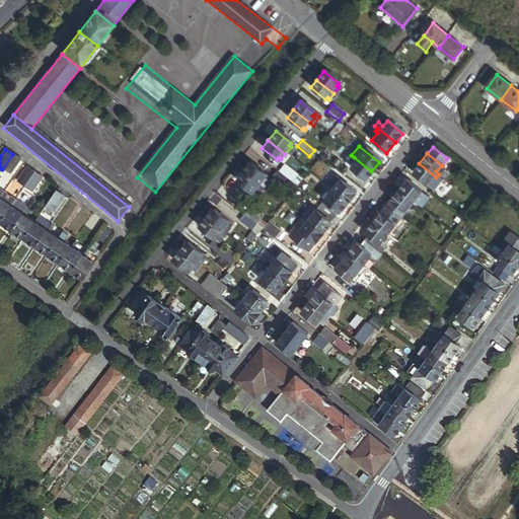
[(9,174),(19,159),(12,154),(2,169),(9,174)]
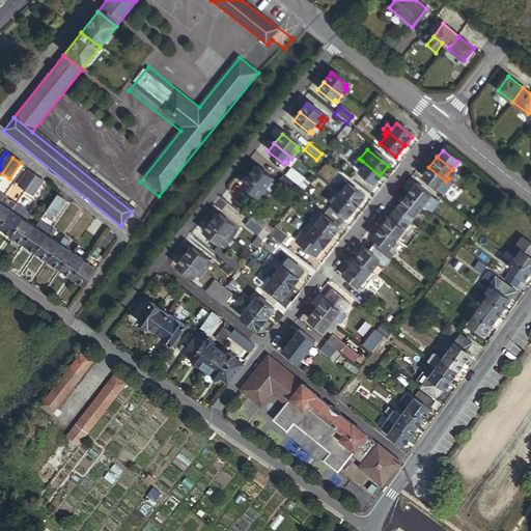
[(288,167),(295,160),(291,158),(287,163),(285,161),(283,163),(288,167)]
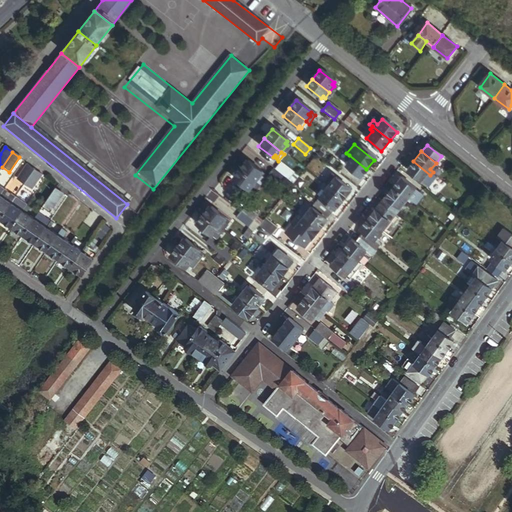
[(366,169),(349,155),(347,158),(349,160),(348,161),(343,167),(358,179),(366,169)]
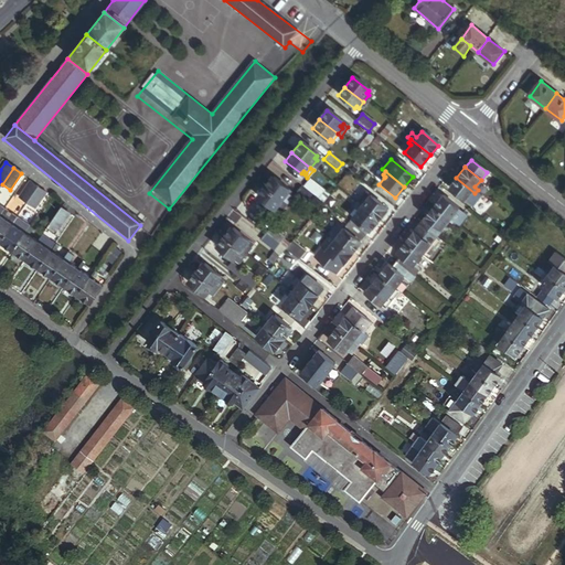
[(287,193),(288,191),(272,178),(264,187),(284,202),(289,194),(287,193)]
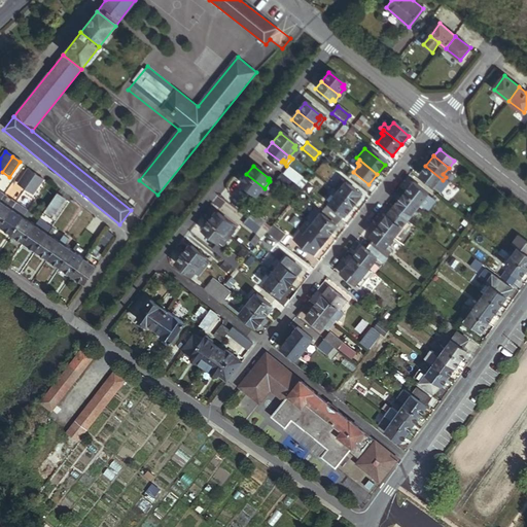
[(443,180),(425,166),(418,175),(440,192),(444,188),(436,182),(438,180),(442,182),(443,180)]
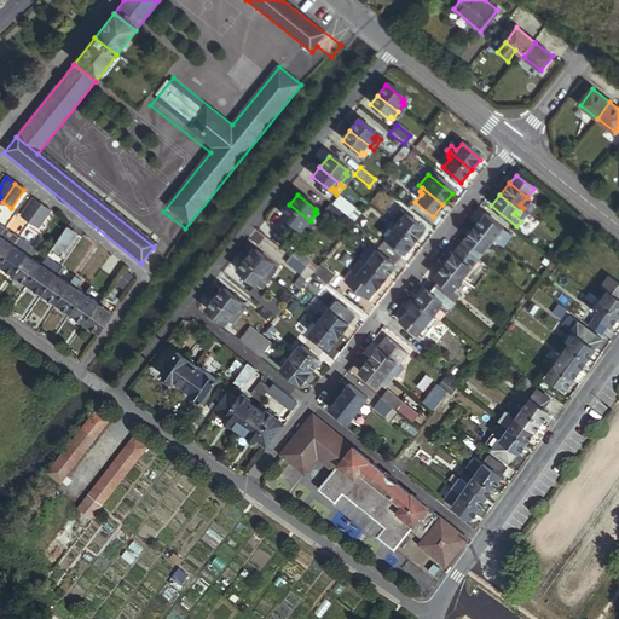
[(353,210),(336,198),(330,206),(346,219),(353,210)]
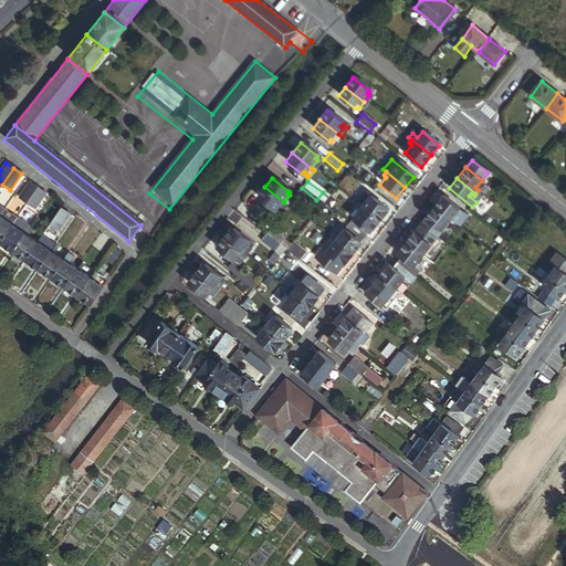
[(25,203),(37,188),(29,182),(18,199),(25,203)]
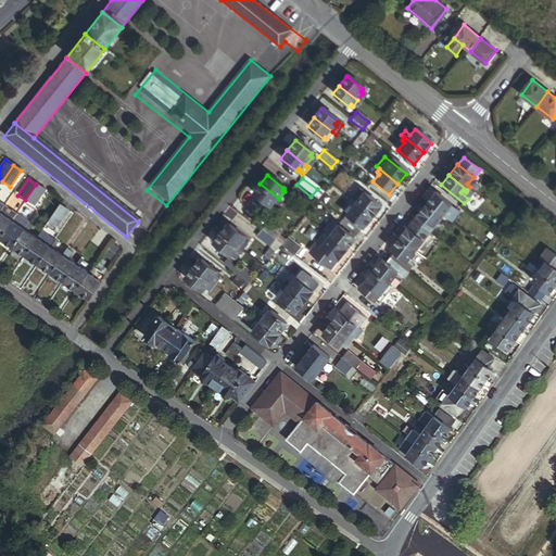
[(279,199),(260,184),(252,193),(268,206),(270,203),(274,205),(279,199)]
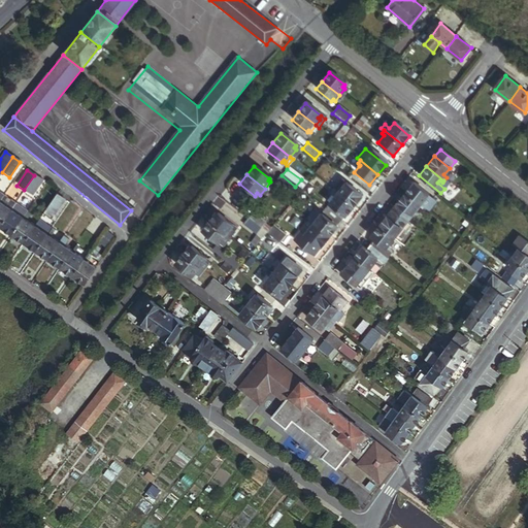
[(31,195),(42,180),(34,175),(24,190),(31,195)]
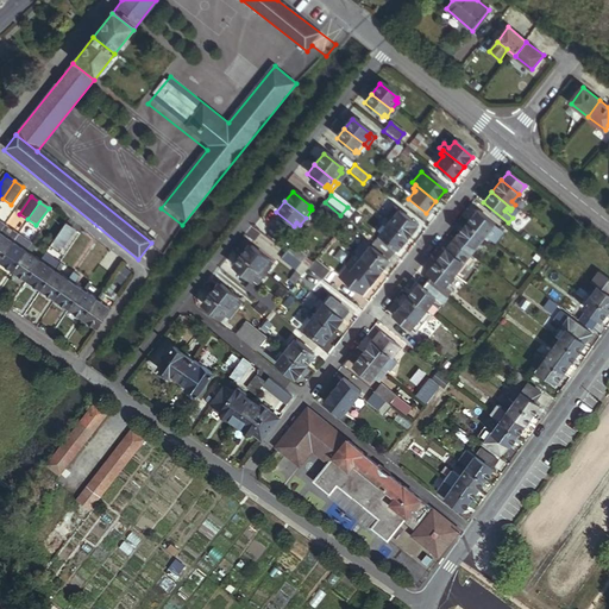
[(346,219),(352,212),(347,207),(340,215),(346,219)]
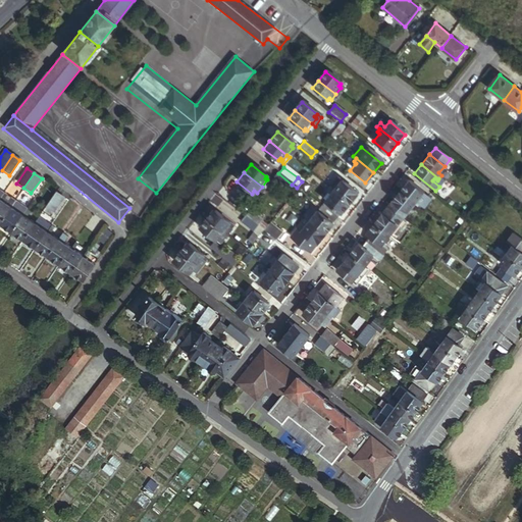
[(335,189),(341,183),(335,178),(328,188),(330,190),(332,187),(335,189)]
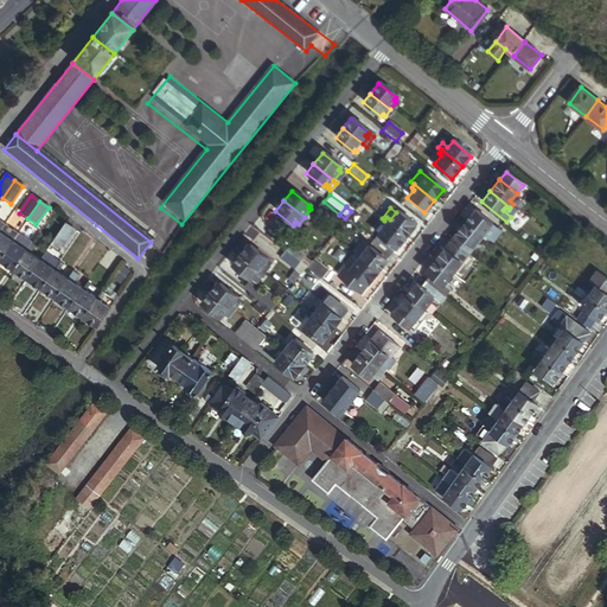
[(490,228),(491,225),(474,211),(465,223),(485,238),(489,235),(486,232),(490,228)]
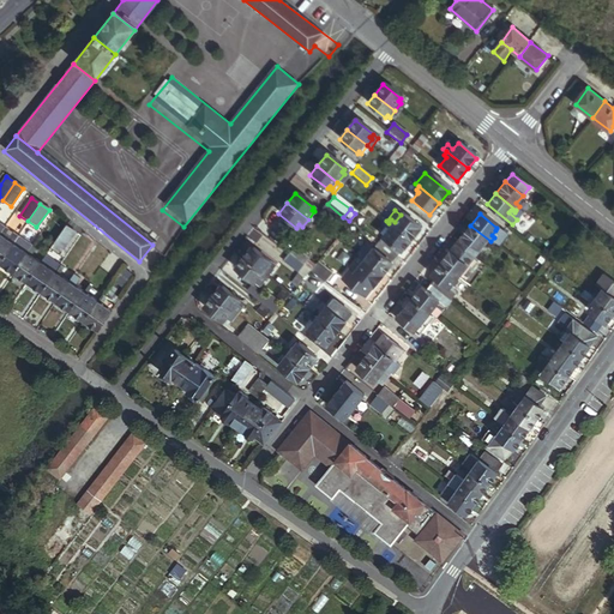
[(410,240),(419,229),(401,215),(395,222),(391,220),(389,223),(410,240)]
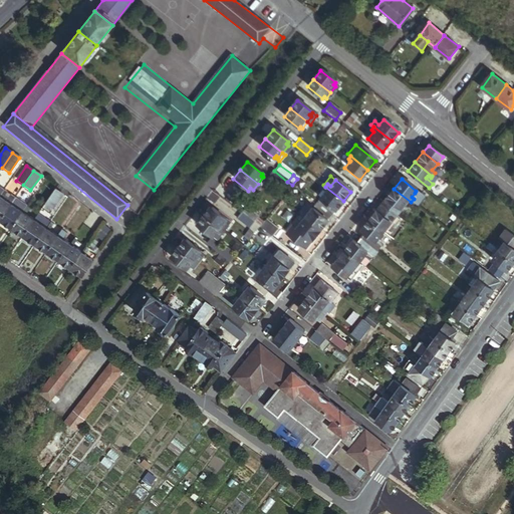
[(325,187),(323,185),(321,187),(326,191),(320,198),(335,210),(343,201),(325,187)]
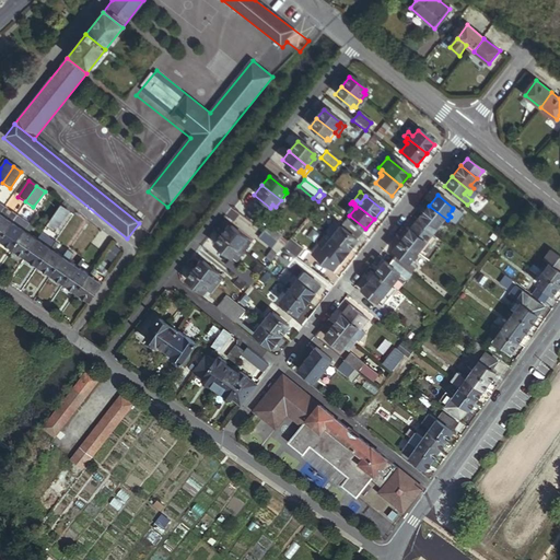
[(447,220),(429,206),(421,216),(436,228),(442,221),(445,223),(447,220)]
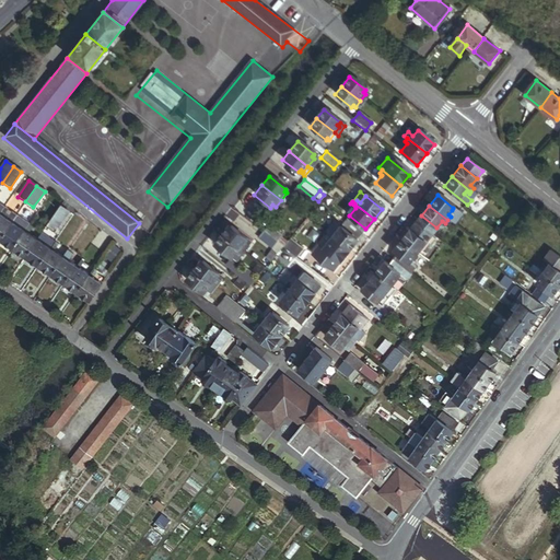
[(57,228),(68,212),(60,207),(49,222),(57,228)]
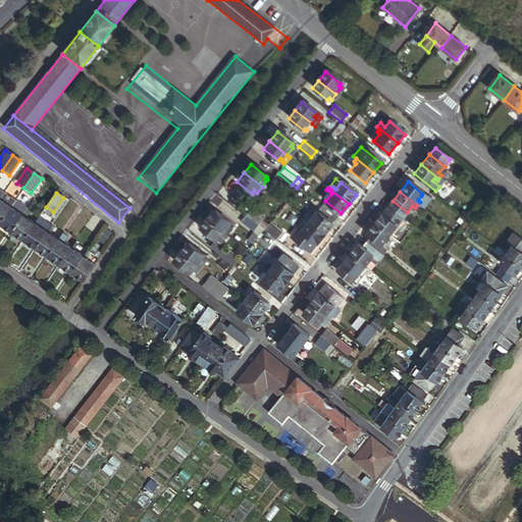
[(422,209),(430,199),(427,197),(425,199),(421,196),(418,200),(420,202),(417,205),(422,209)]
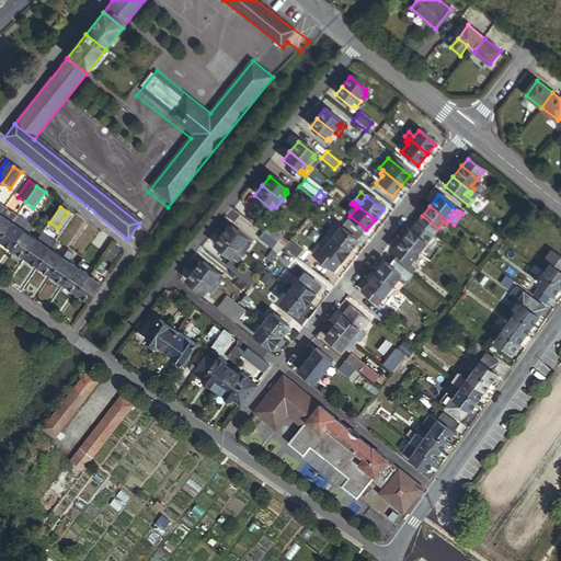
[(11,224),(15,216),(10,213),(9,215),(4,212),(1,216),(11,224)]
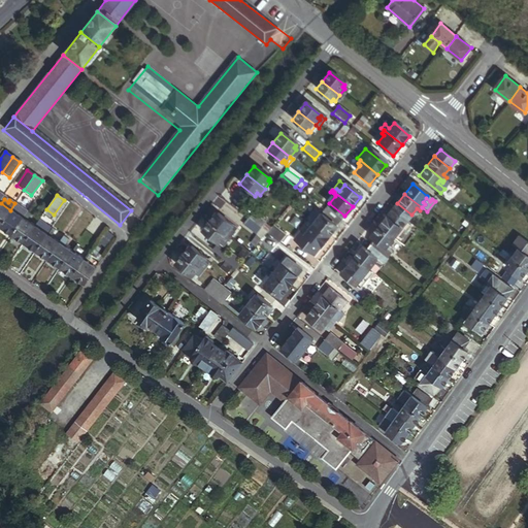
[(0,224),(10,210),(1,203),(0,202),(0,224)]
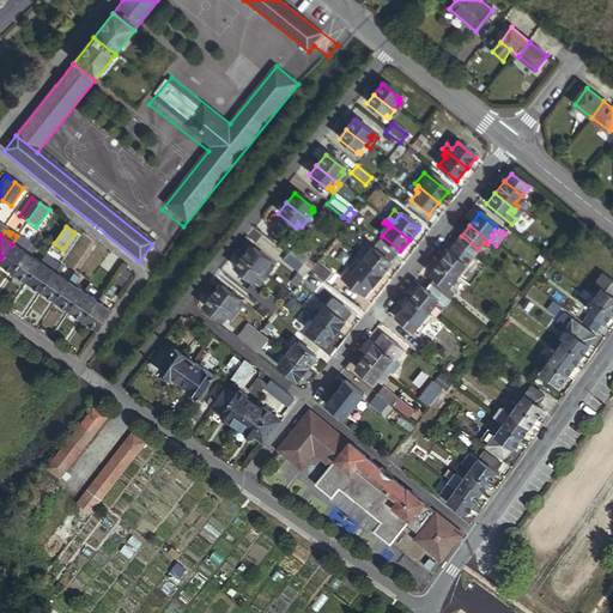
[(400,250),(382,236),(376,243),(394,258),(400,250)]
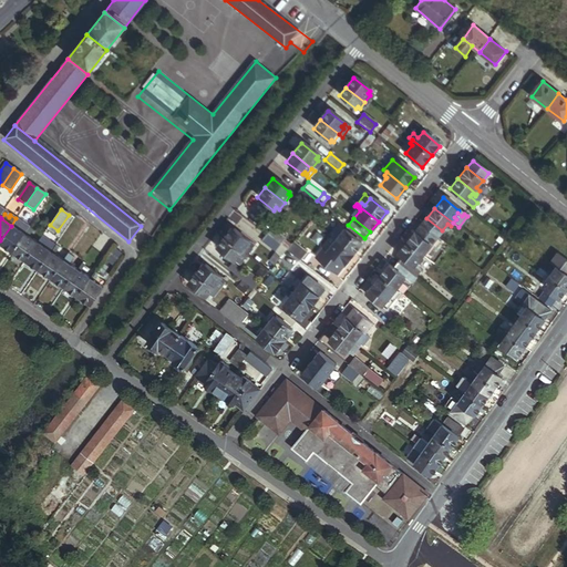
[(436,239),(442,230),(426,218),(420,226),(436,239)]
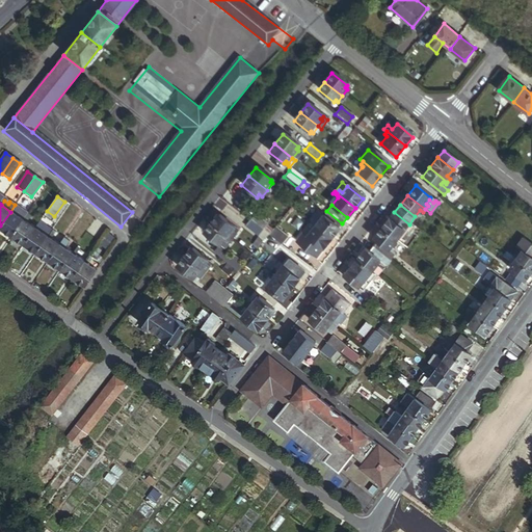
[(22,219),(27,213),(18,207),(12,213),(22,219)]
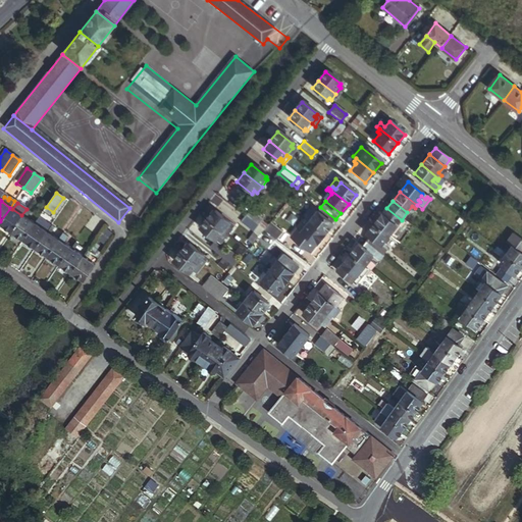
[(335,219),(320,207),(316,212),(331,224),(335,219)]
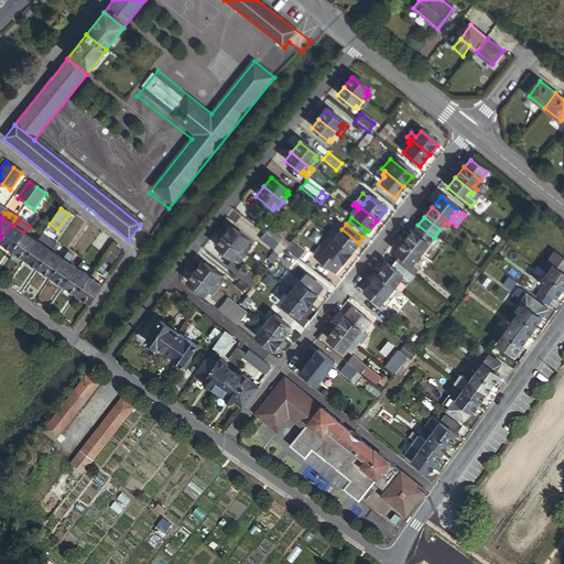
[(0,243),(11,251),(23,232),(13,226),(11,225),(0,239),(0,243)]
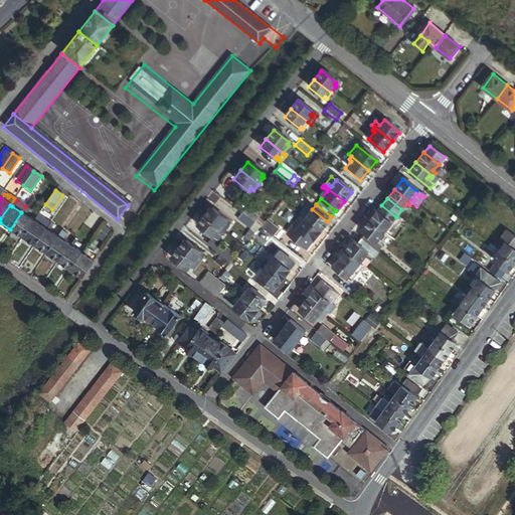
[(259,217),(246,207),(240,214),(253,223),(259,217)]
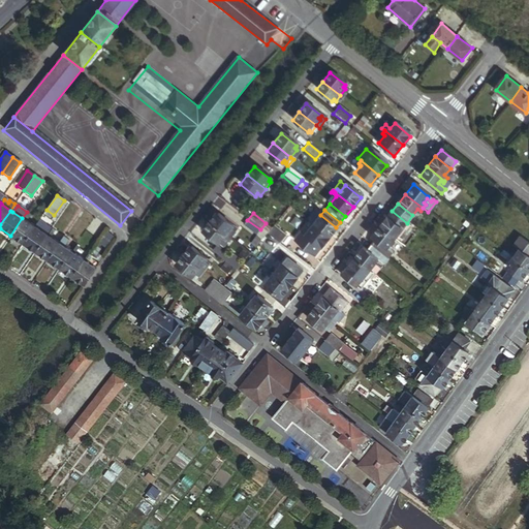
[(231,226),(216,214),(208,223),(226,238),(231,230),(229,229),(231,226)]
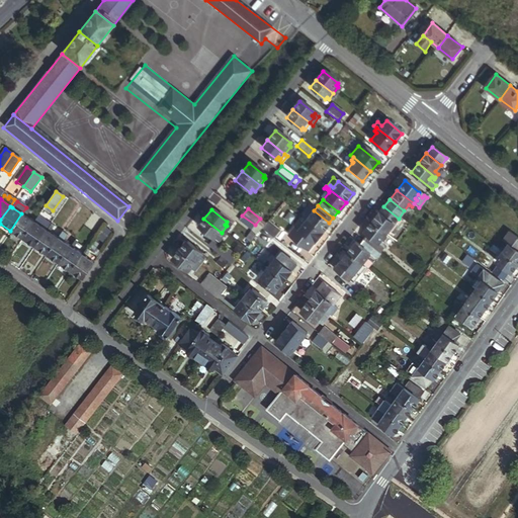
[(329,223),(314,210),(308,218),(306,217),(304,219),(321,233),(329,223)]
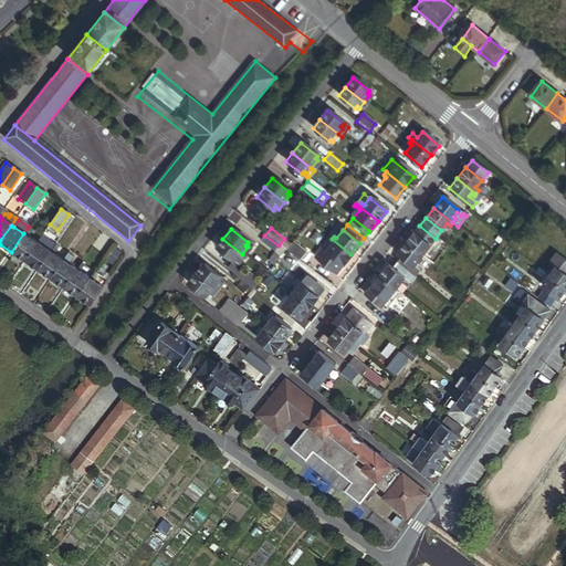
[(430,245),(413,232),(405,242),(425,259),(427,255),(423,253),(430,245)]
